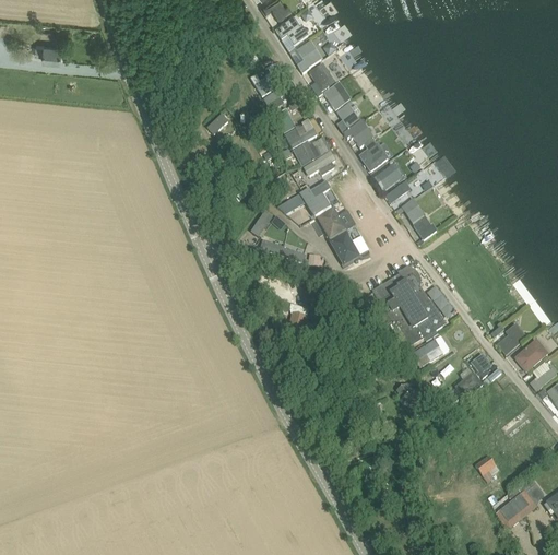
[(269,0),(260,6),(265,14),(271,10),(279,22),(291,14),(282,0),(269,0)]
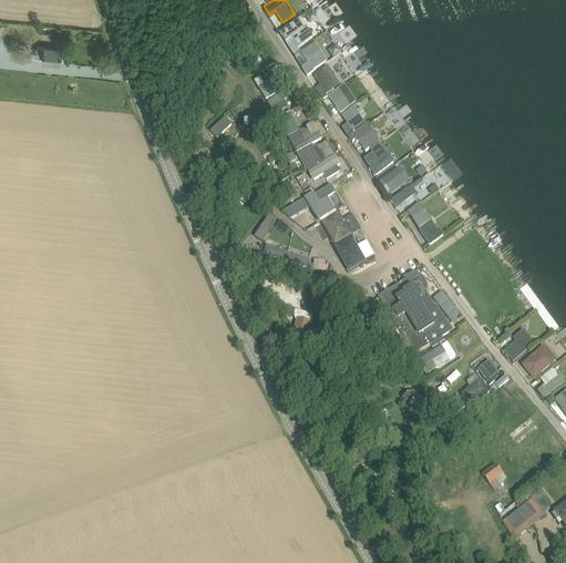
[(311,20),(317,13),(310,7),(305,12),(311,20)]
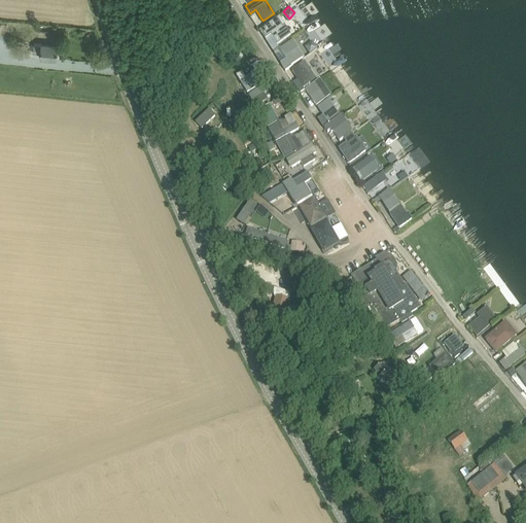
[(265,25),(259,28),(266,36),(270,33),(276,42),(290,33),(284,24),(282,25),(276,15),(264,24),(265,25)]
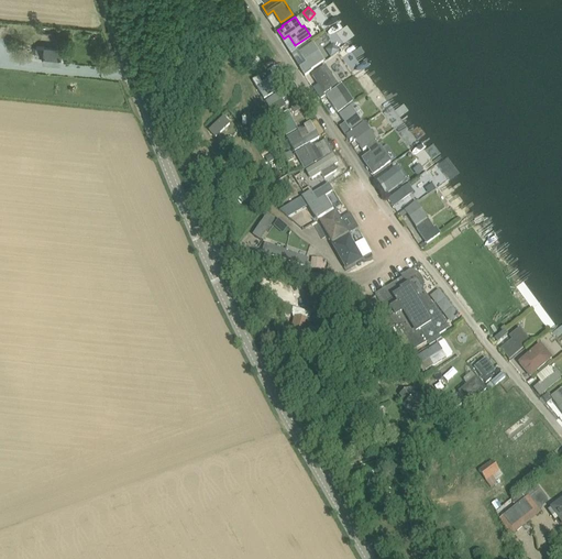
[(312,41),(298,50),(306,62),(299,65),(305,73),(310,68),(310,67),(323,59),(312,41)]
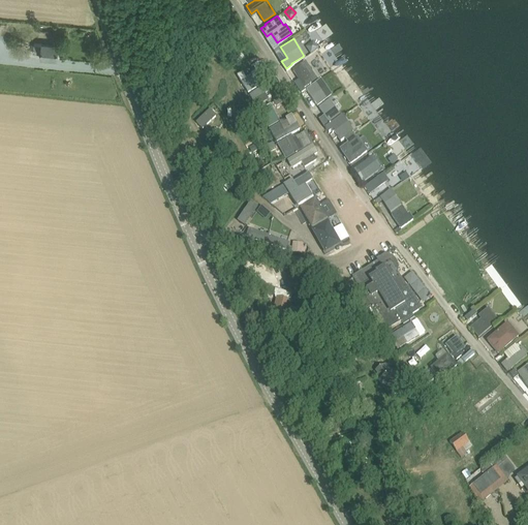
[(314,38),(306,41),(308,50),(316,47),(314,38)]
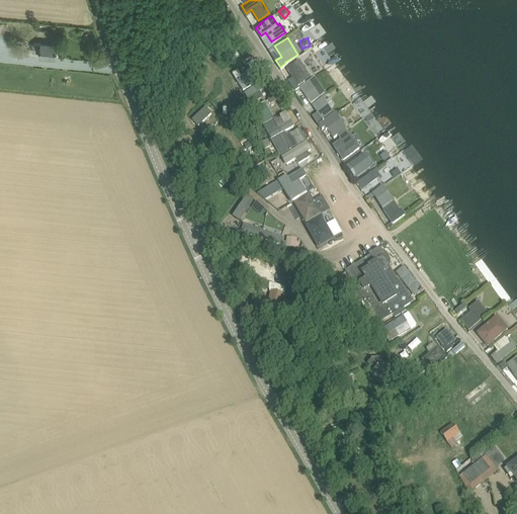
[(37,53),(55,54),(56,40),(39,38),(39,40),(31,39),(31,48),(38,49),(37,53)]
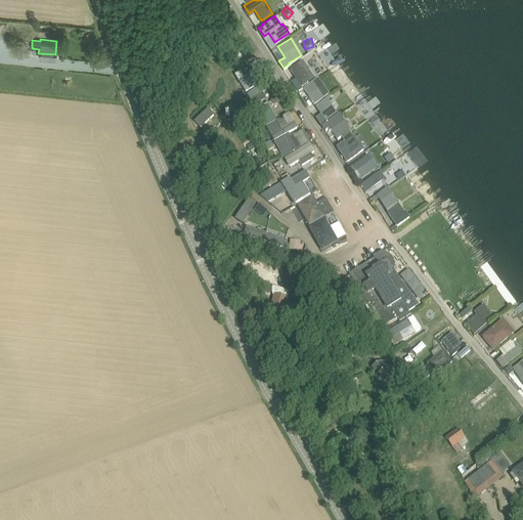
[(302,58),(289,68),(295,77),(291,79),(298,90),(302,87),(301,85),(313,77),(302,58)]
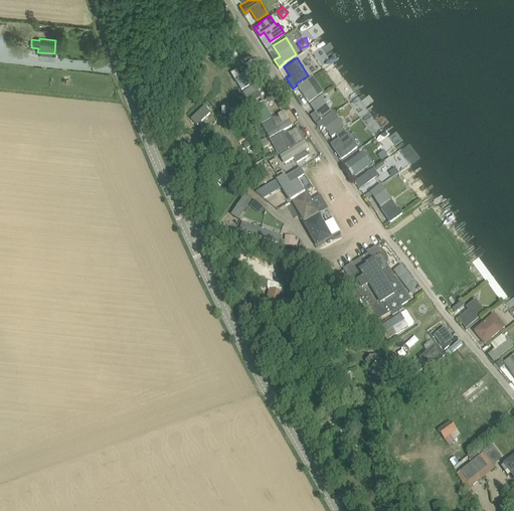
[(254,64),(234,77),(240,89),(262,75),(254,64)]
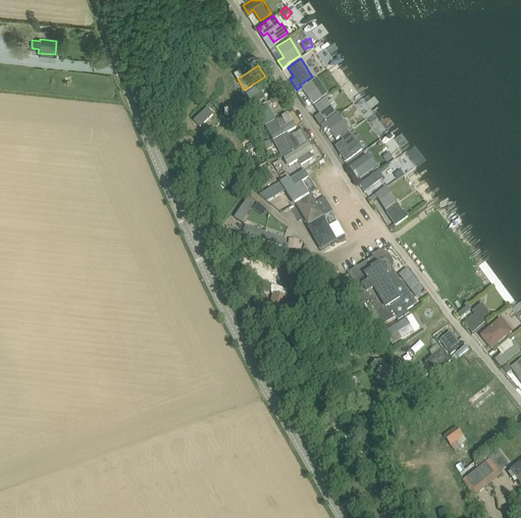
[(315,76),(302,86),(313,102),(327,92),(315,76)]
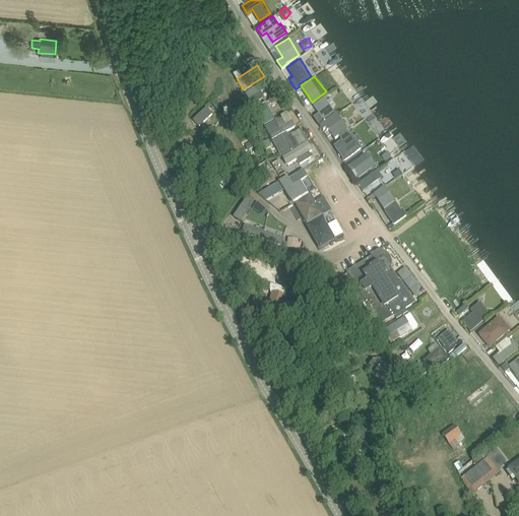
[(260,81),(245,91),(248,98),(263,87),(260,81)]
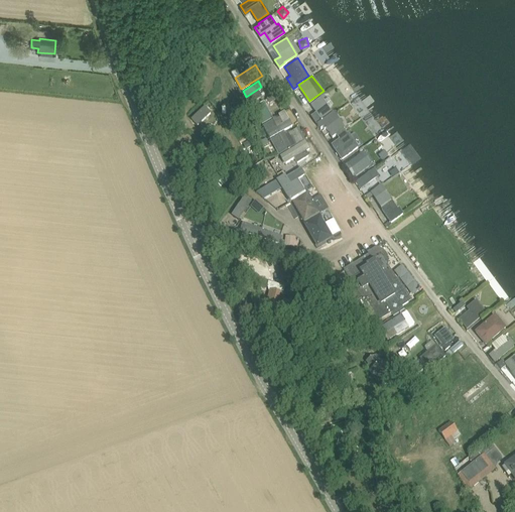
[(217,102),(229,120),(247,108),(234,90),(217,102)]
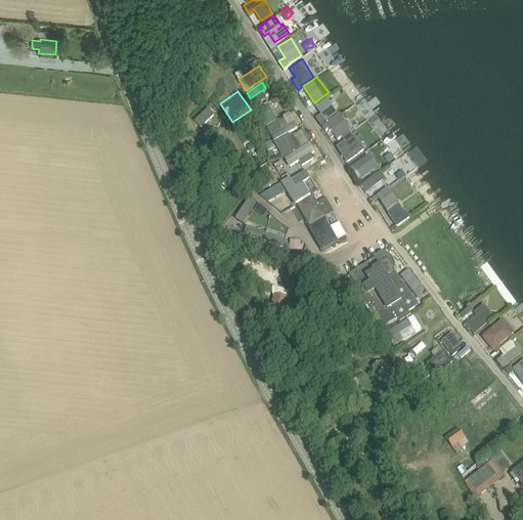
[(270,98),(273,102),(281,98),(279,93),(270,97),(270,98)]
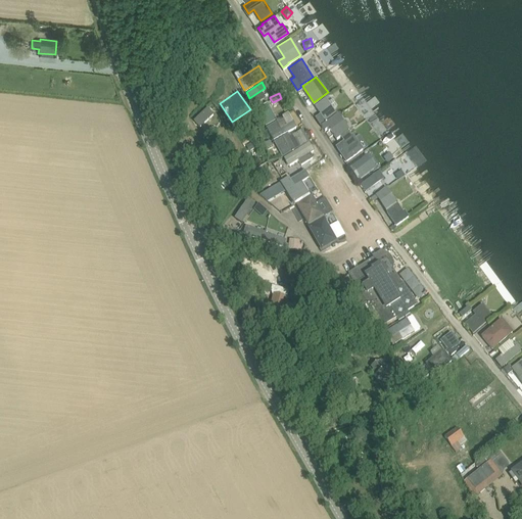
[(325,96),(314,103),(325,120),(336,112),(325,96)]
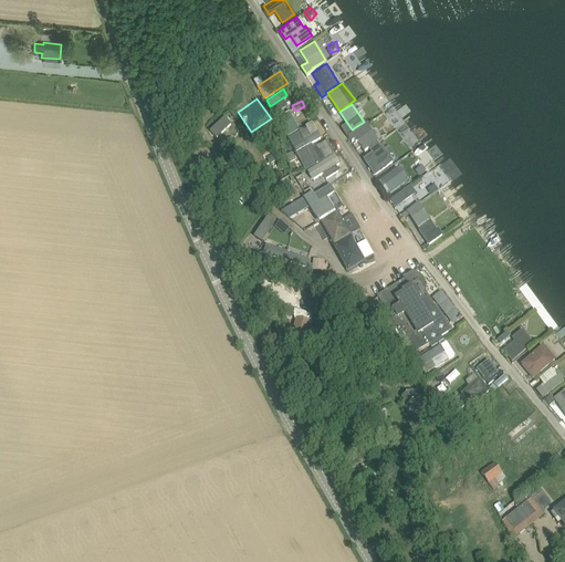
[(276,115),(286,133),(299,126),(289,108),(276,115)]
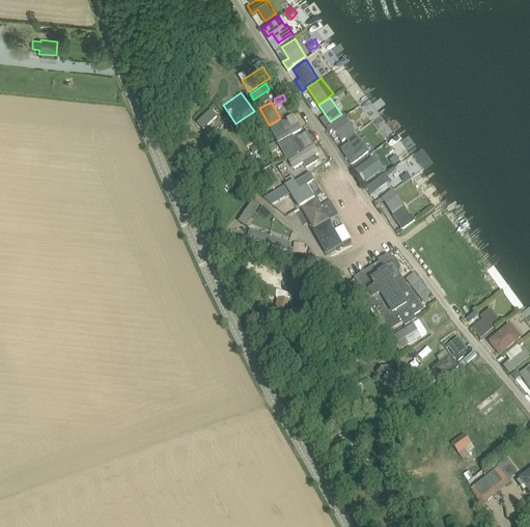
[(210,107),(196,120),(202,127),(217,114),(210,107)]
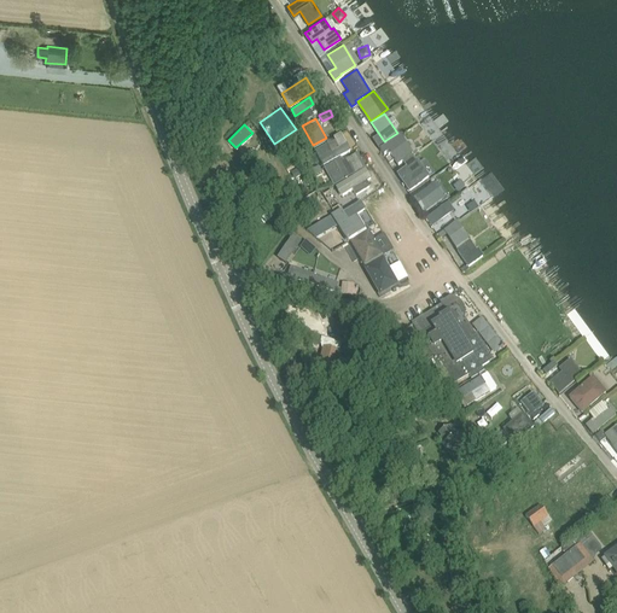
[(400,133),(379,146),(383,152),(388,149),(396,163),(412,152),(400,133)]
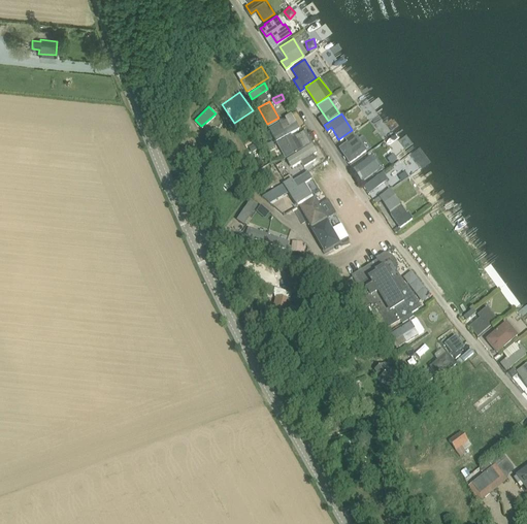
[(268,126),(275,139),(299,126),(295,120),(289,124),(286,119),(283,121),(282,119),(268,126)]
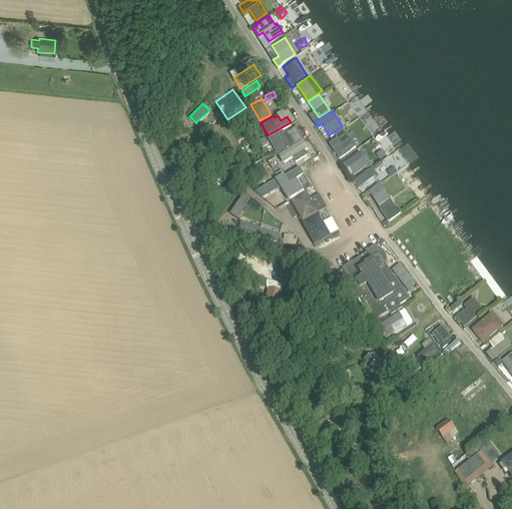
[(283,128),(268,136),(277,151),(293,142),(303,137),(296,124),(285,130),(283,128)]
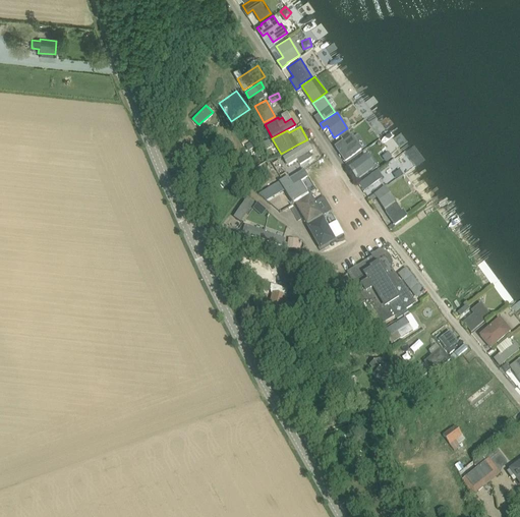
[(168,141),(178,153),(192,139),(182,128),(168,141)]
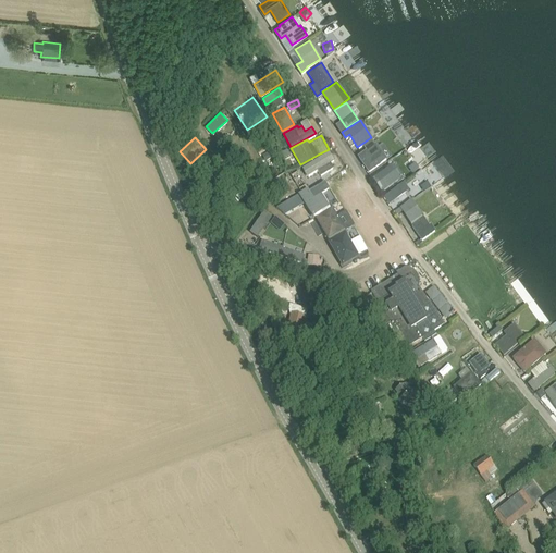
[(367,147),(357,155),(369,171),(386,158),(375,143),(374,144),(370,138),(363,143),(367,147)]
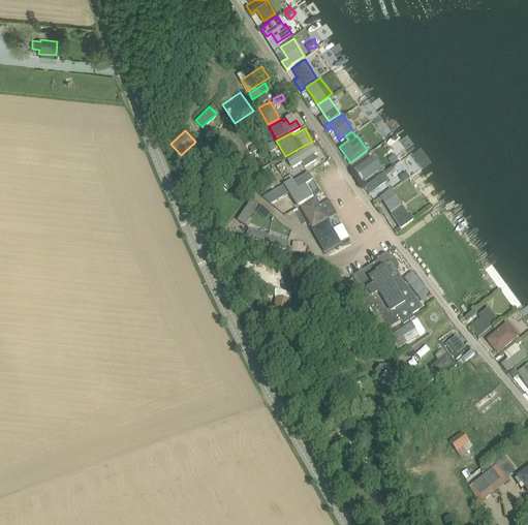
[(267,143),(270,148),(275,145),(272,140),(267,143)]
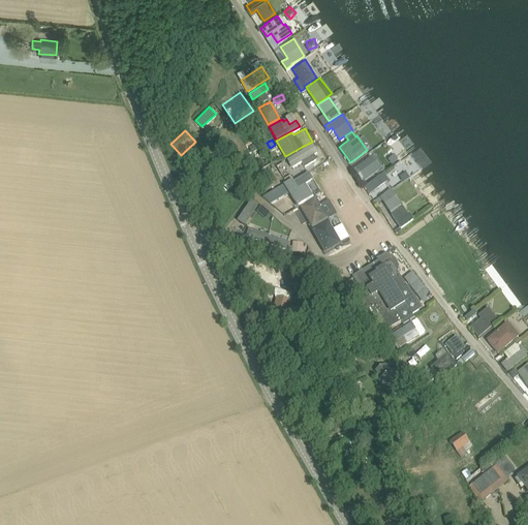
[(285,156),(284,156),(293,173),(312,162),(302,147),(285,156)]
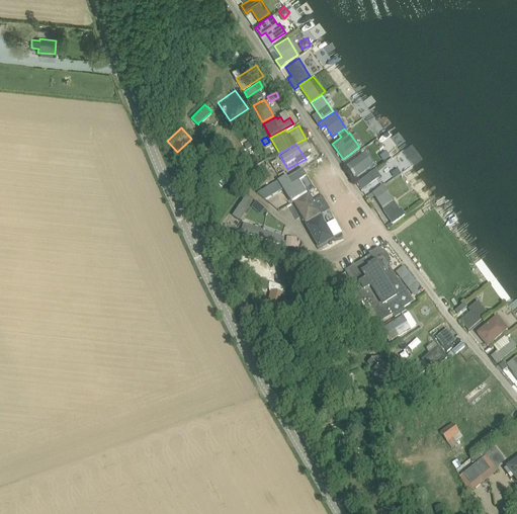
[(363,157),(347,167),(354,178),(370,167),(363,157)]
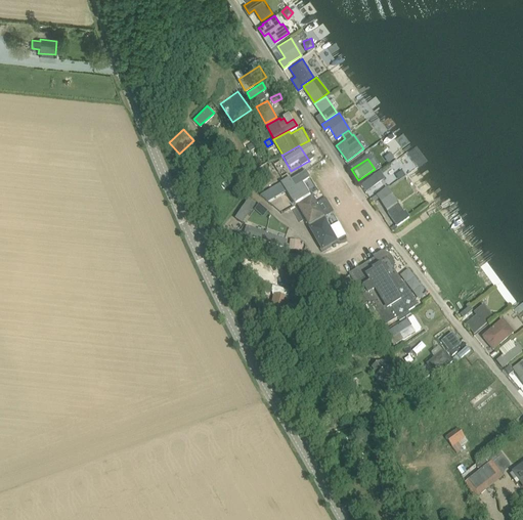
[(388,182),(400,176),(392,162),(380,168),(388,182)]
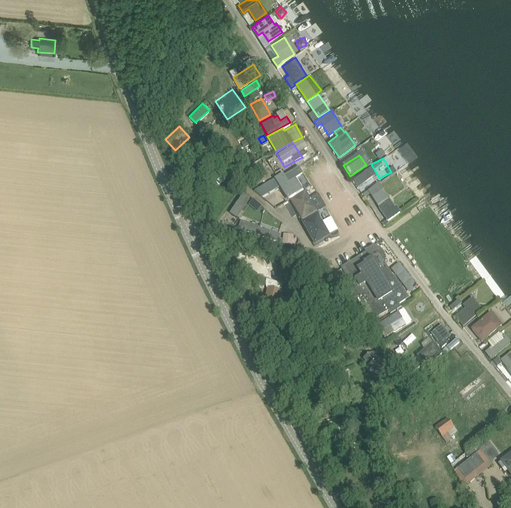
[(282,171),(276,175),(289,196),(302,188),(294,176),(303,171),(298,164),(284,173),(282,171)]
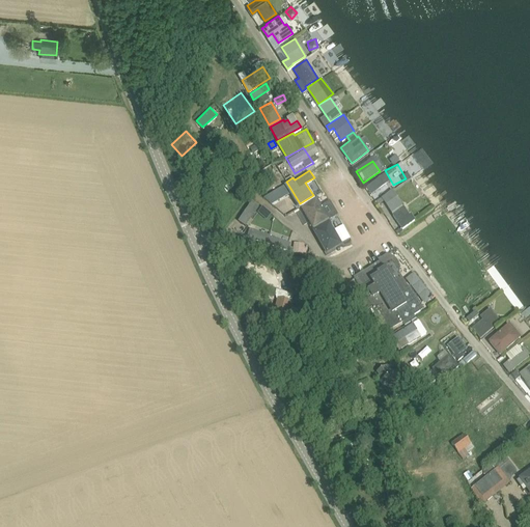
[(385,172),(365,185),(370,192),(390,179),(385,172)]
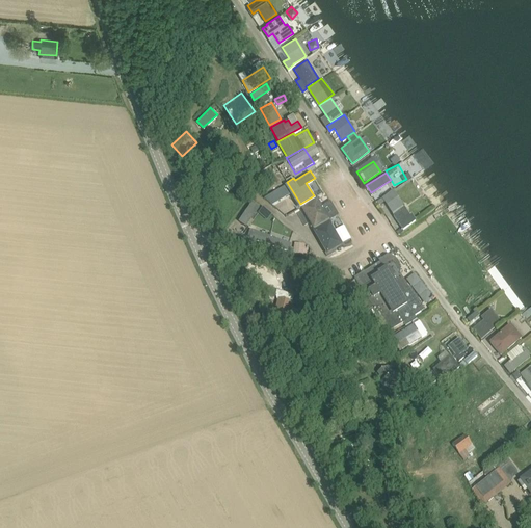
[(393,188),(381,195),(392,211),(402,204),(393,188)]
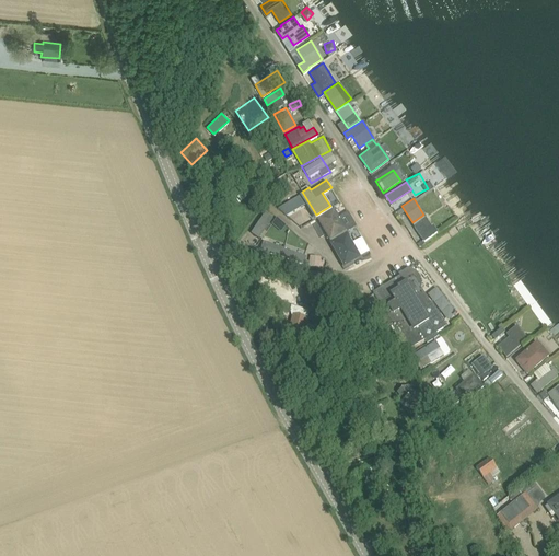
[(333,206),(316,216),(329,239),(347,228),(333,206)]
